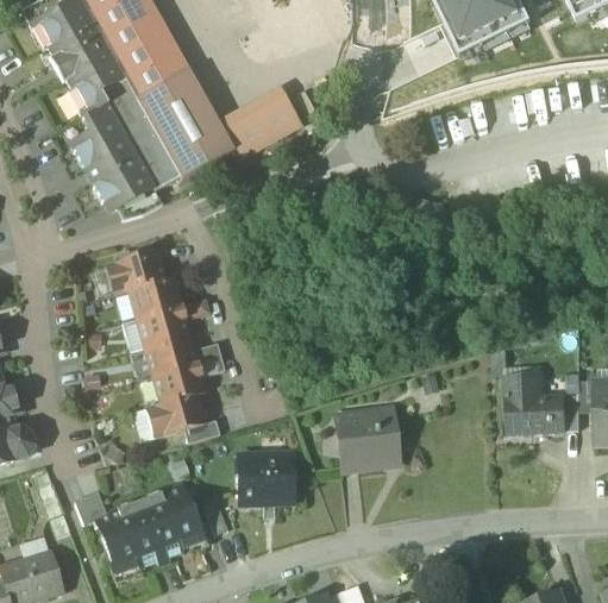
[(8,0),(14,11),(31,1),(30,0),(8,0)]
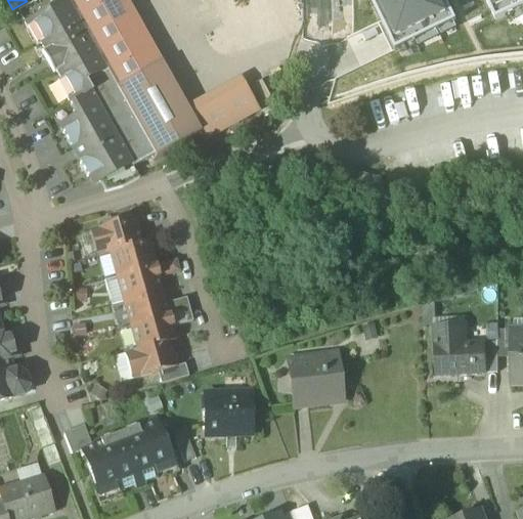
[(41,40),(45,47),(56,69),(61,77),(57,79),(70,101),(91,89),(85,79),(106,67),(70,0),(57,0),(25,19),(37,42),(41,40)]
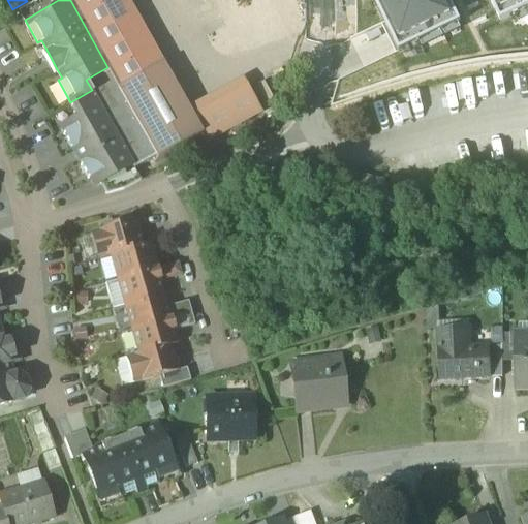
[(107,67),(118,86),(163,60),(130,0),(70,0),(107,67)]
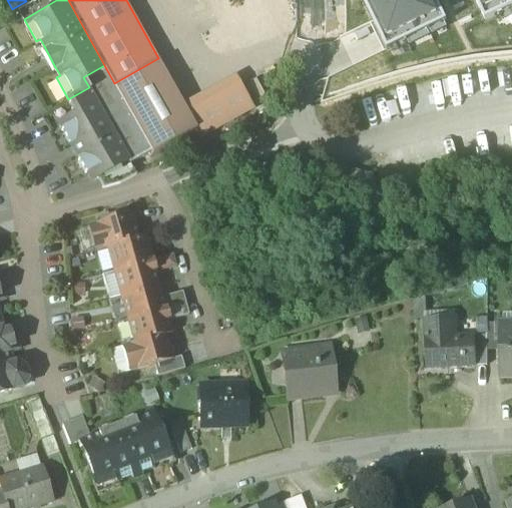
[(365,0),(389,48),(448,20),(438,0),(365,0)]
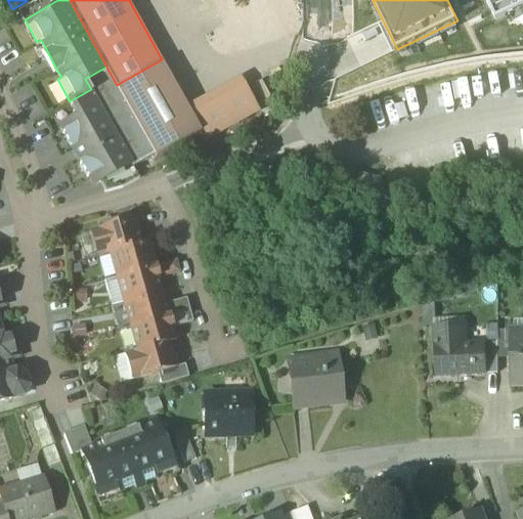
[(486,0),(496,19),(522,6),(522,0),(486,0)]
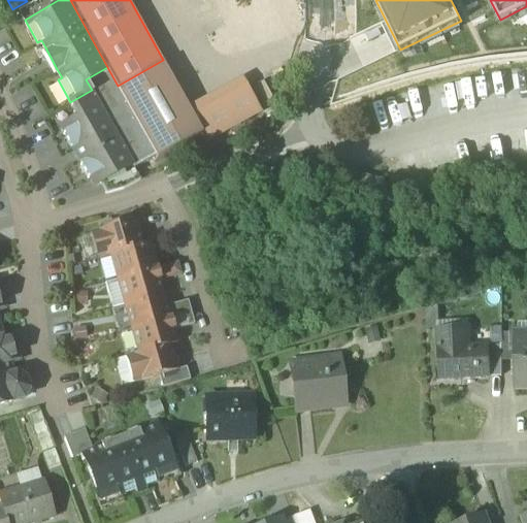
[(54,71),(57,69),(45,47),(42,50),(54,71)]
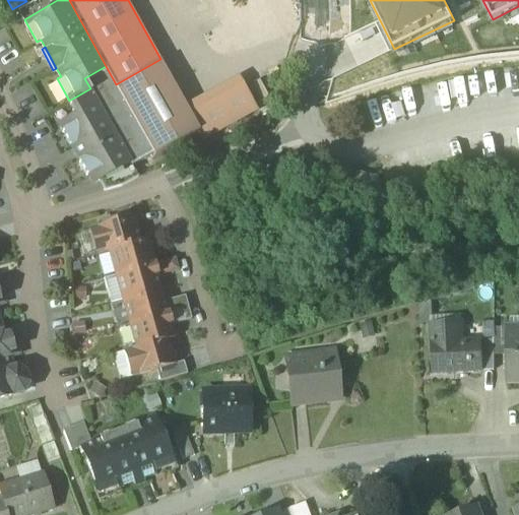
[(186,104),(160,59),(116,84),(153,150),(154,152),(199,128),(186,104)]
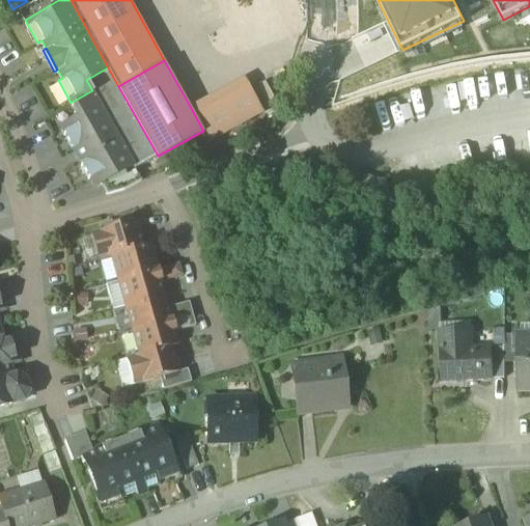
[(135,166),(157,154),(118,86),(108,67),(86,80),(92,90),(99,102),(133,163),(135,166)]
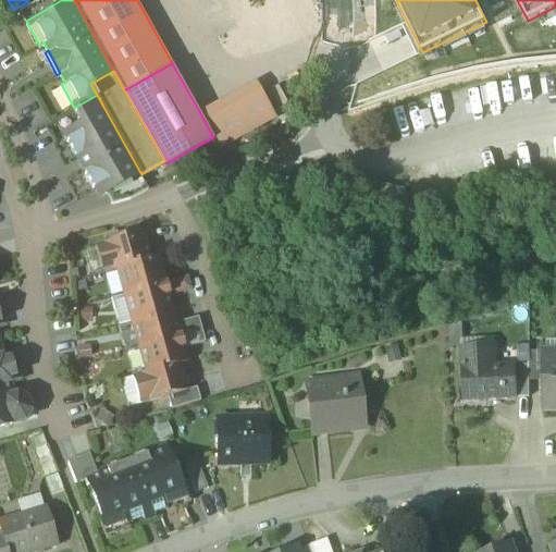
[(273,113),(254,81),(199,111),(213,137),(218,145),(273,113)]
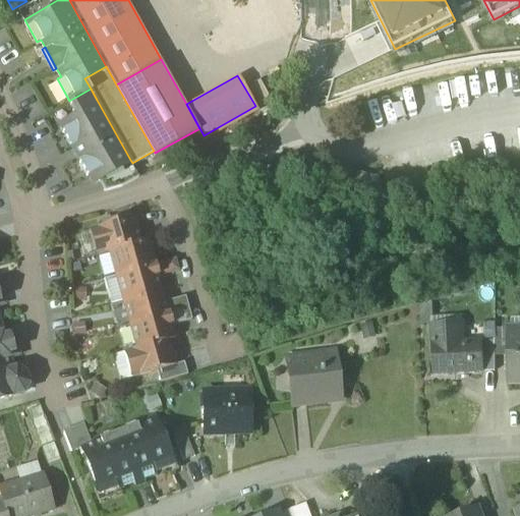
[(69,101),(75,112),(97,100),(91,89),(69,101)]
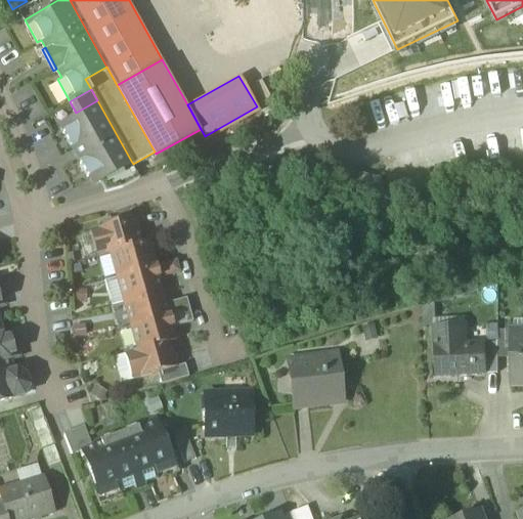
[(131,161),(97,100),(76,113),(60,121),(64,129),(62,130),(71,144),(73,143),(82,160),(80,161),(88,175),(89,174),(94,182),(99,179),(131,161)]
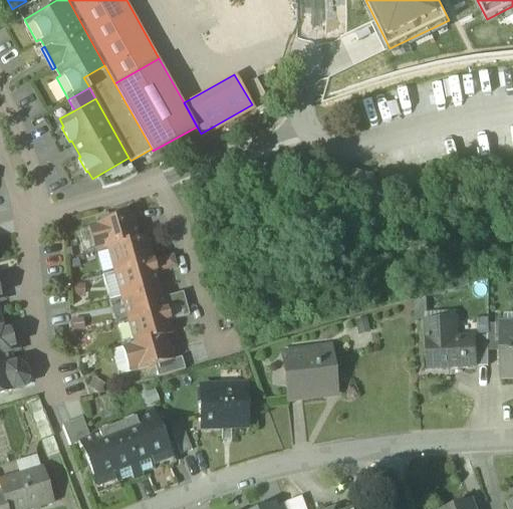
[(97,176),(103,186),(120,181),(137,172),(131,161),(129,158),(97,176)]
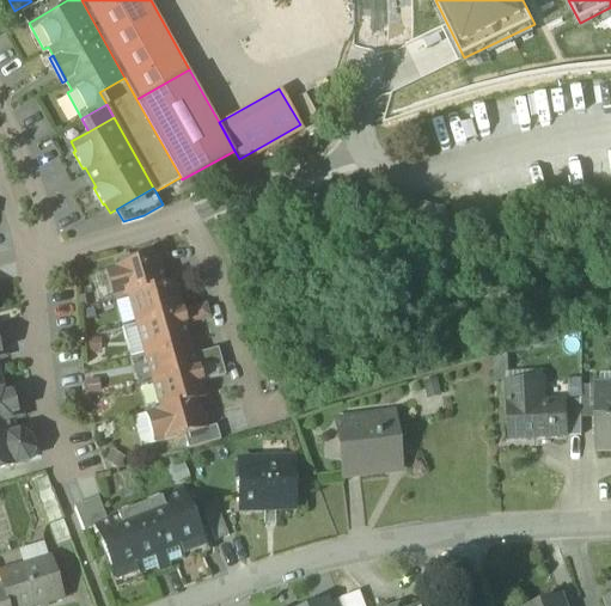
[(447,206),(419,200),(417,209),(445,215),(447,206)]
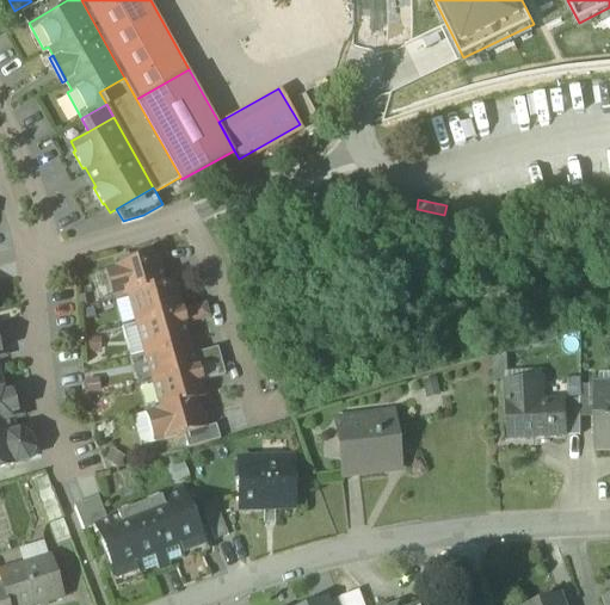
[(115,296),(128,291),(165,282),(156,252),(106,266),(115,296)]
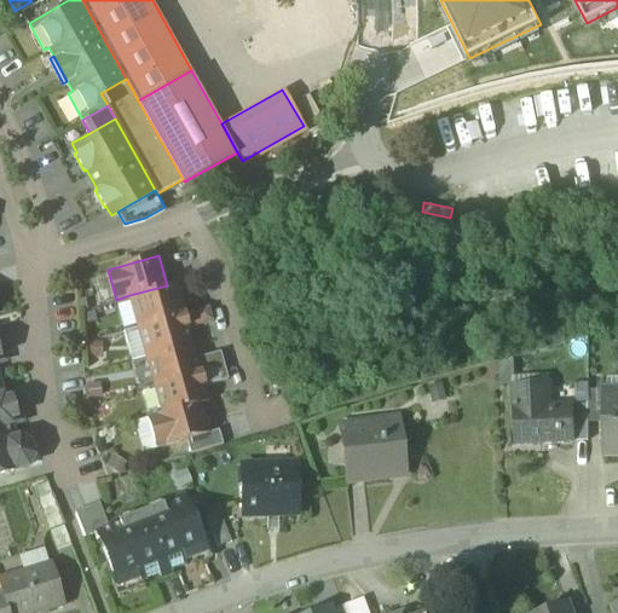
[(105,302),(116,300),(108,270),(96,272),(105,302)]
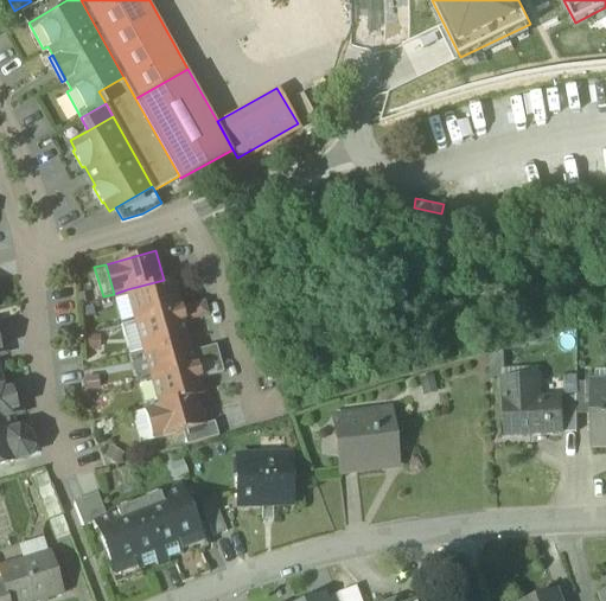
[(171,277),(164,280),(127,289),(135,318),(179,306),(171,277)]
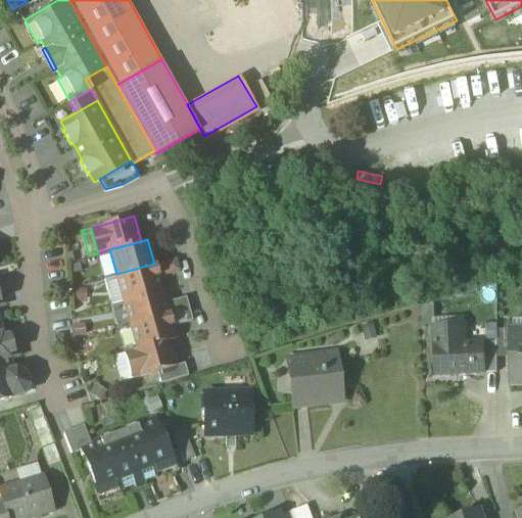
[(154,264),(157,276),(179,270),(175,257),(154,264)]
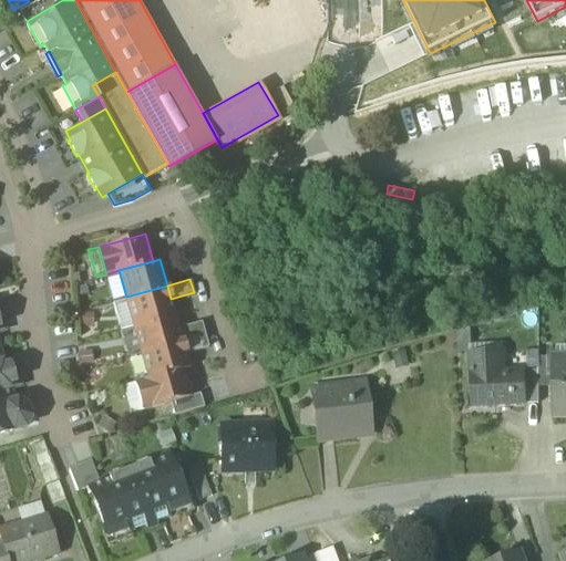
[(167,286),(126,297),(134,323),(174,312),(171,299),(167,286)]
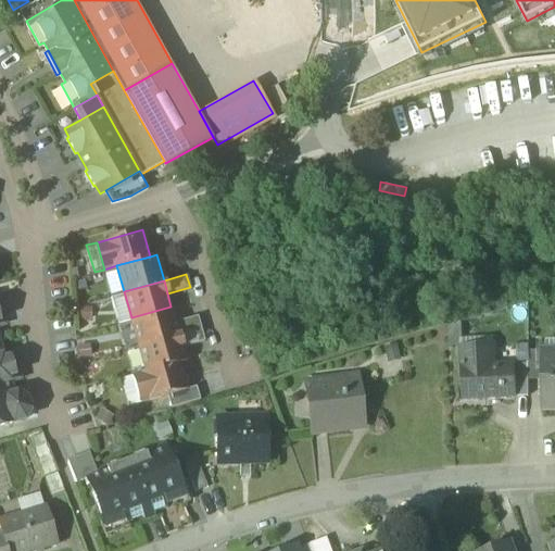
[(131,317),(124,291),(111,296),(118,322),(131,317)]
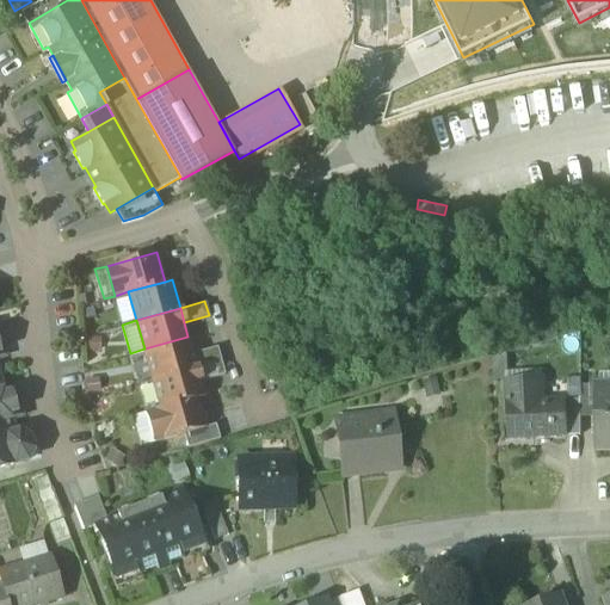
[(192,352),(188,337),(145,349),(153,378),(196,365),(192,352)]
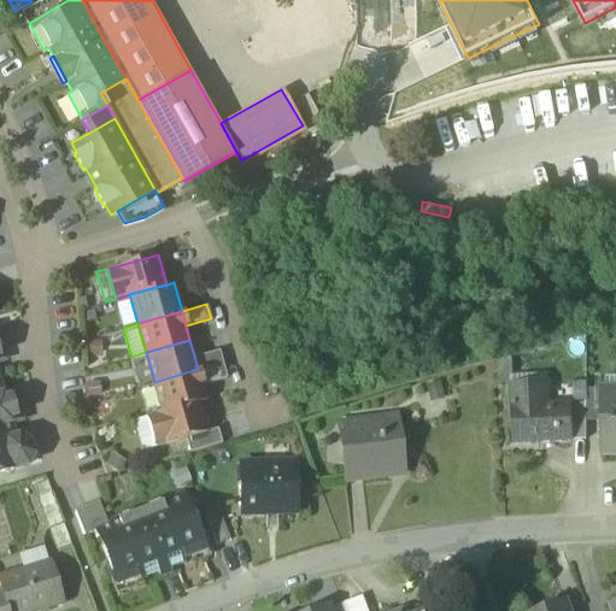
[(194,356),(198,369),(223,362),(220,348),(194,356)]
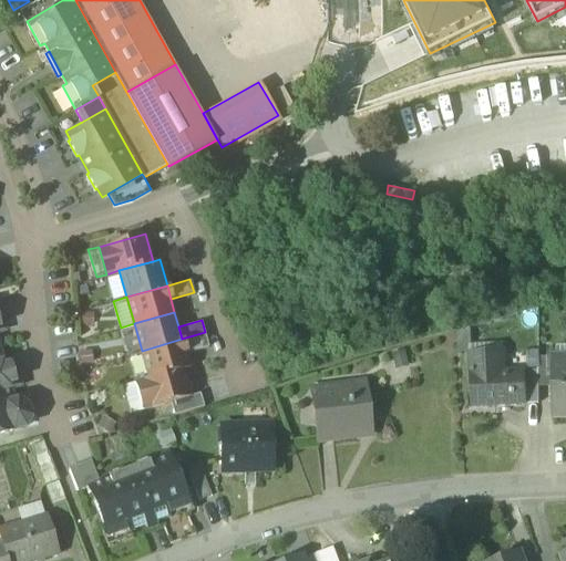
[(459,347),(472,347),(472,342),(473,342),(472,323),(459,328),(459,347)]
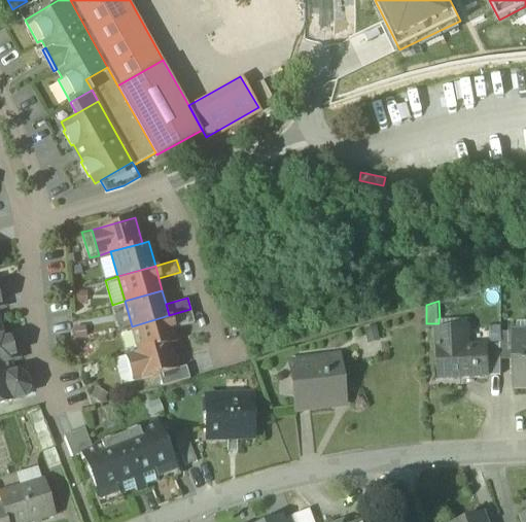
[(194,321),(190,309),(169,315),(173,327),(194,321)]
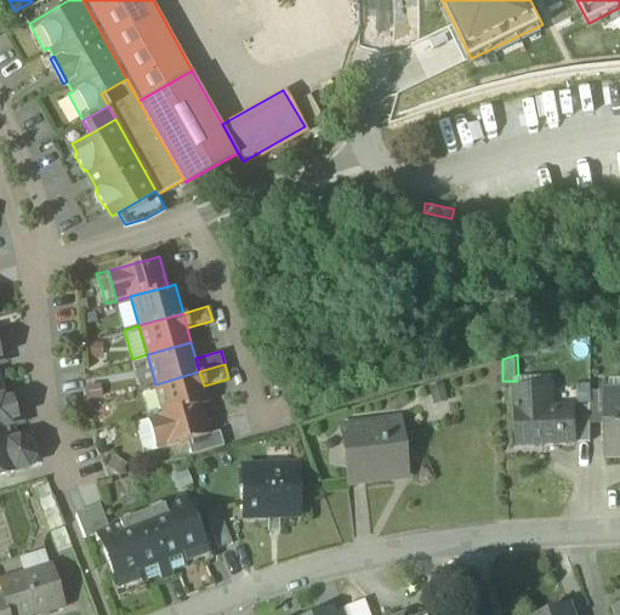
[(204,386),(199,371),(155,385),(163,414),(200,403),(208,400),(204,386)]
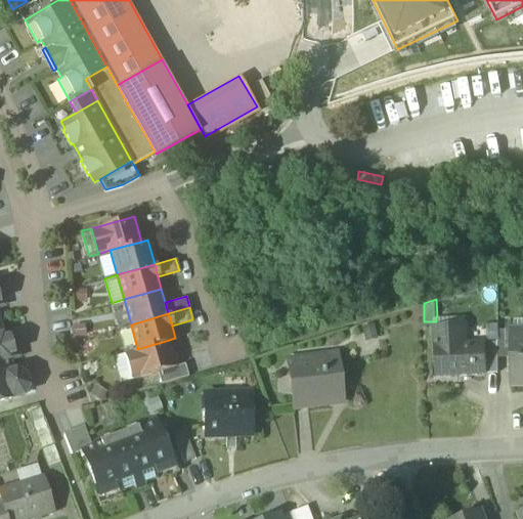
[(436,321),(436,325),(461,323),(466,323),(466,315),(437,316),(436,316),(436,321)]
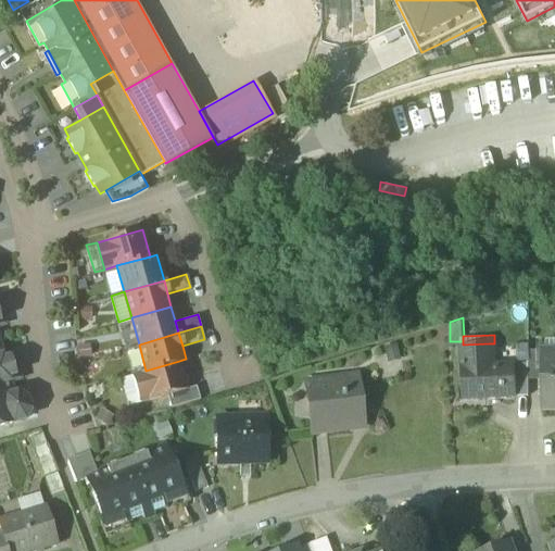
[(383,346),(388,360),(400,357),(395,341),(383,346)]
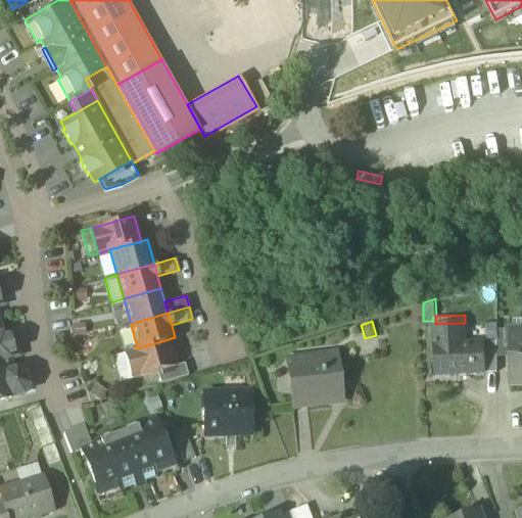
[(497,339),(496,327),(496,321),(486,321),(487,339),(497,339)]
